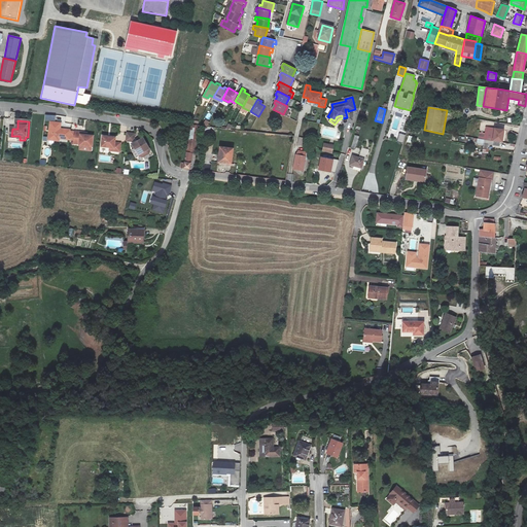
[(59,139),(62,139),(71,140),(71,132),(63,131),(64,124),(54,123),(51,141),(59,141),(59,139)]
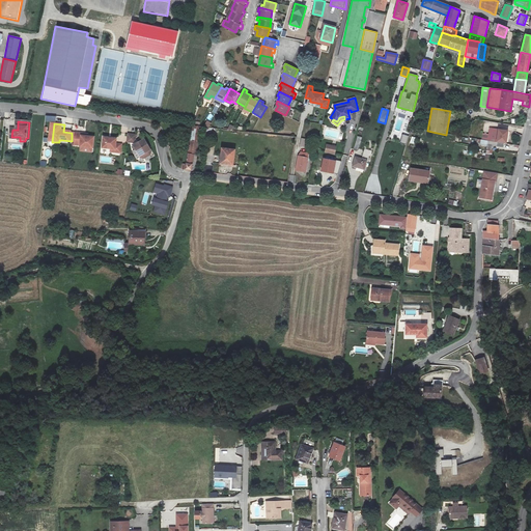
[(497,142),(497,141),(499,130),(490,128),(487,141),(497,142)]
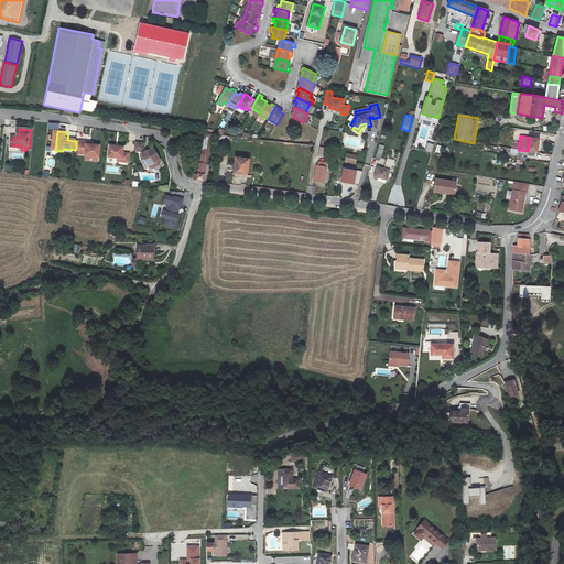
[(530,138),(528,150),(538,151),(540,139),(530,138)]
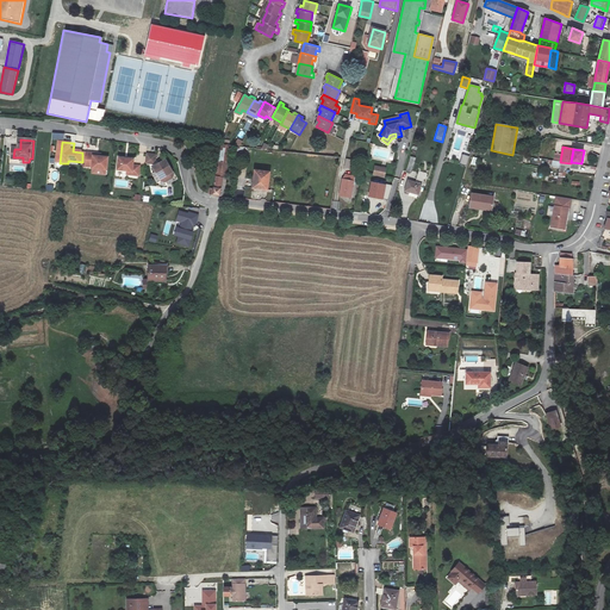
[(94,157),(94,155),(87,154),(86,168),(92,168),(92,169),(107,170),(109,159),(101,157),(94,157)]
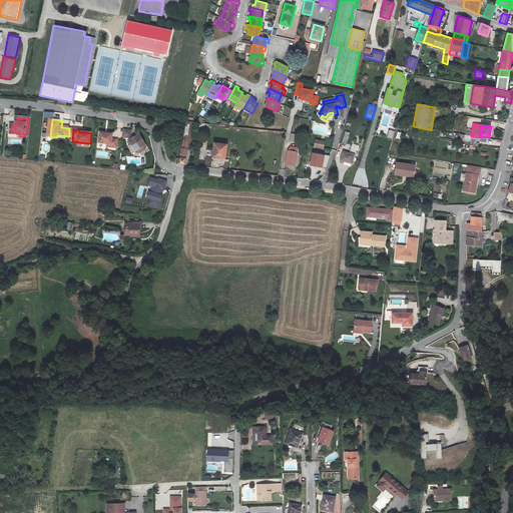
[(112,145),(111,148),(117,149),(118,140),(112,140),(113,135),(100,133),(99,143),(112,145)]
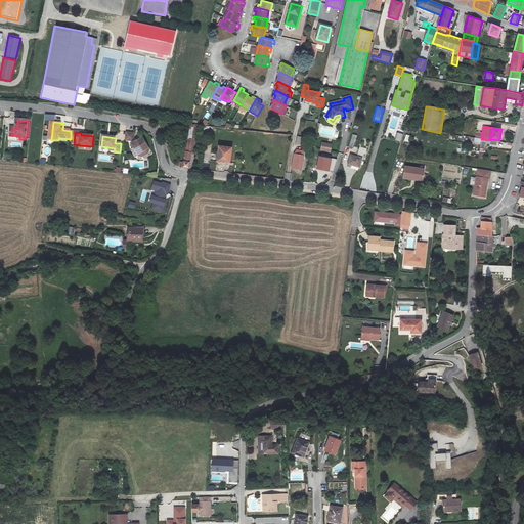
[(357,137),(352,136),(349,147),(354,149),(357,137)]
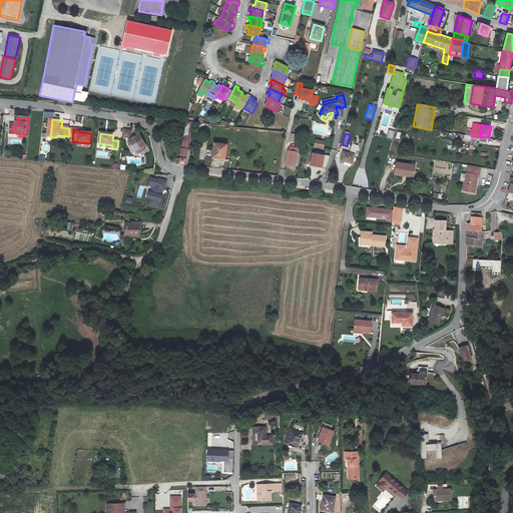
[(139,136),(128,141),(130,145),(135,153),(138,154),(144,151),(145,148),(139,136)]
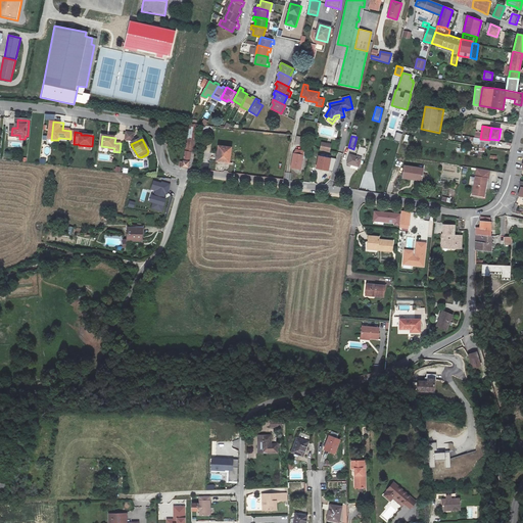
[(188,139),(183,167),(189,168),(192,152),(194,152),(196,140),(188,139)]
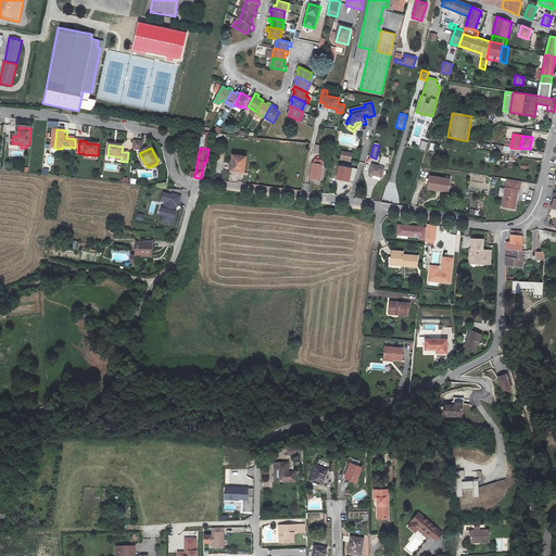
[(230,172),(244,173),(247,156),(232,155),(230,172)]
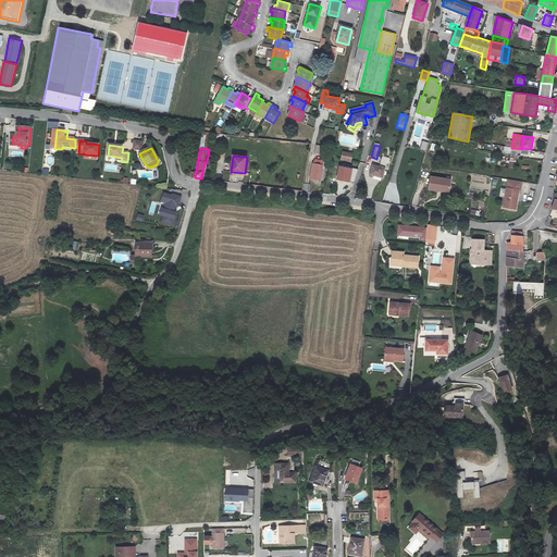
[(380,165),(373,164),(370,173),(382,176),(385,168),(387,168),(391,158),(383,156),(380,165)]
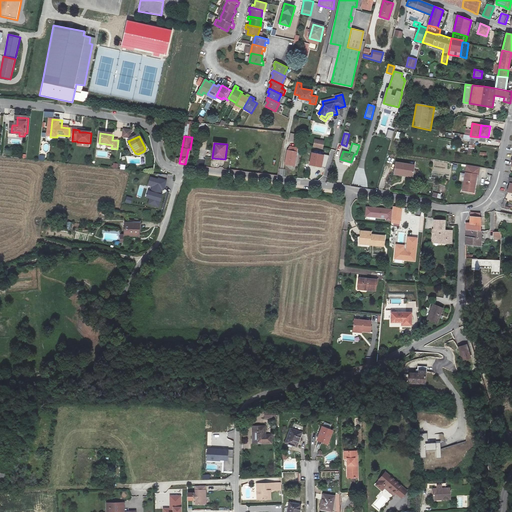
[(298,152),(288,150),(286,163),(295,165),(298,152)]
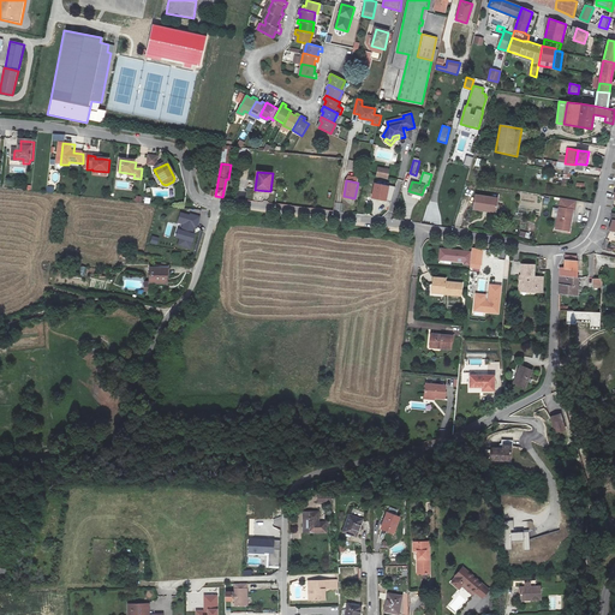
[(389,187),(376,184),(374,197),(387,199),(389,187)]
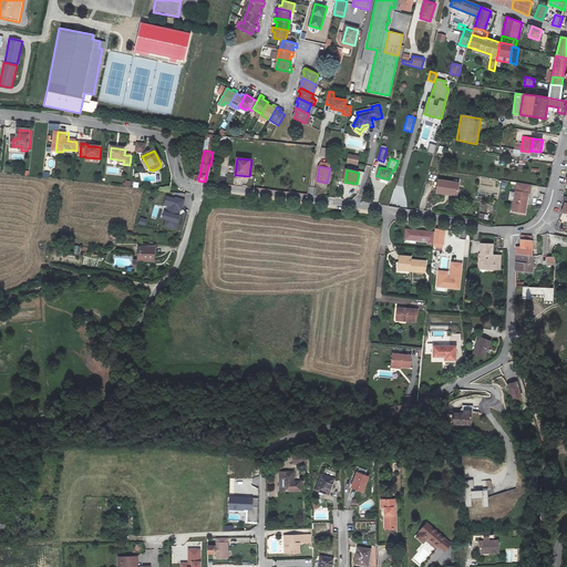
[(457,183),(437,181),(435,194),(456,196),(457,183)]
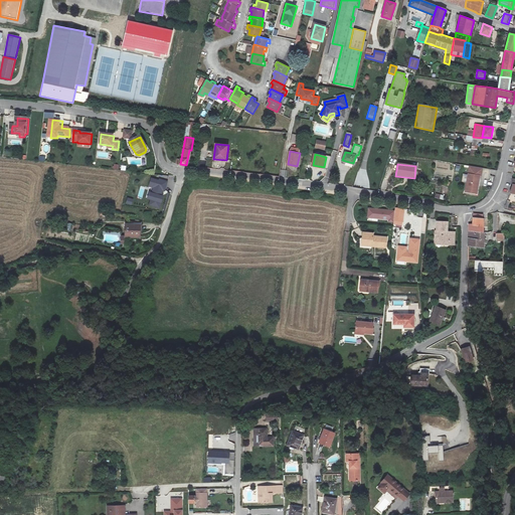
[(483,168),(463,165),(459,191),(477,194),(480,176),(481,176),(483,168)]
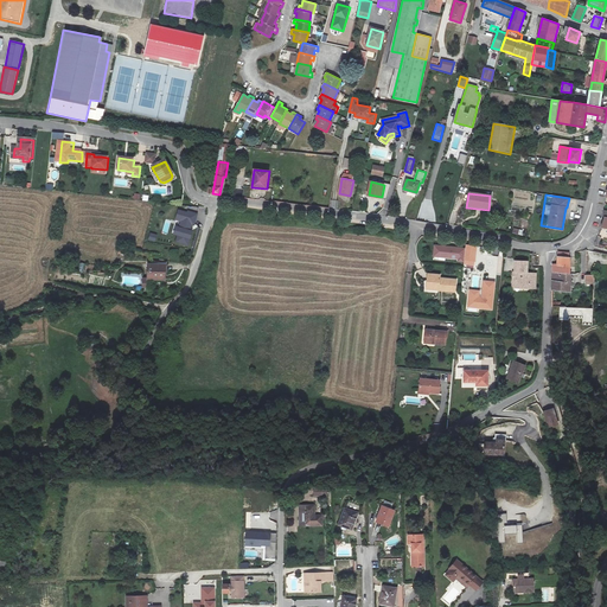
[(176,219),(180,221),(179,228),(177,227),(174,235),(178,235),(176,242),(189,244),(190,238),(192,230),(190,230),(192,224),(195,224),(197,213),(187,211),(187,212),(178,210),(176,219)]
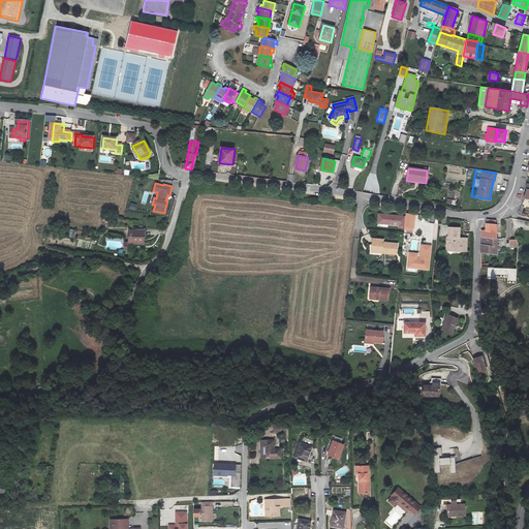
[(405,228),(406,216),(378,213),(377,223),(400,226),(399,227),(405,228)]
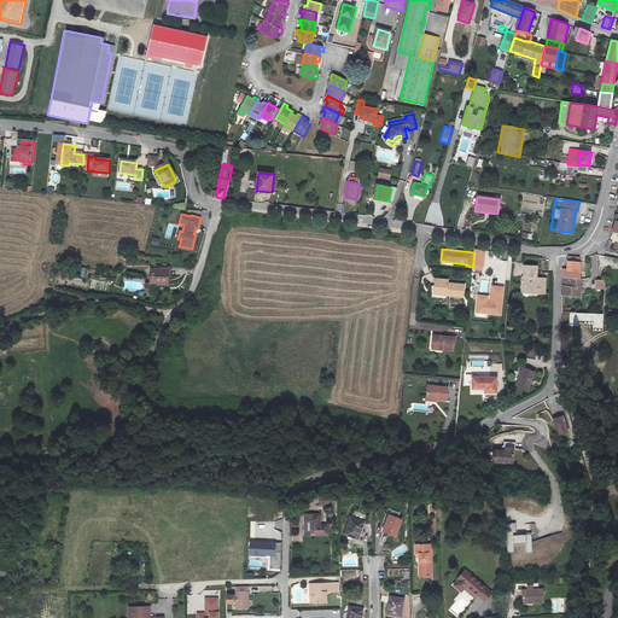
[(483,269),(485,250),(474,249),(474,250),(474,252),(473,267),(473,268),(483,269)]
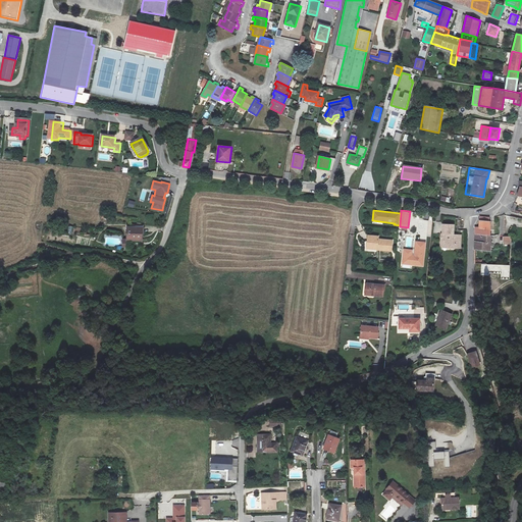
[(490,221),(480,220),(479,227),(476,227),(475,233),(490,236),(490,221)]
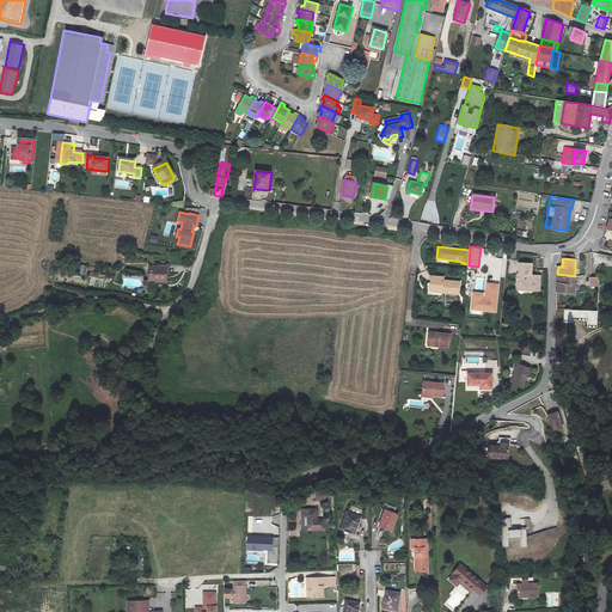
[(533,264),(521,264),(521,275),(521,282),(519,282),(519,287),(519,288),(525,288),(526,289),(534,289),(536,288),(542,288),(542,275),(533,276),(533,264)]
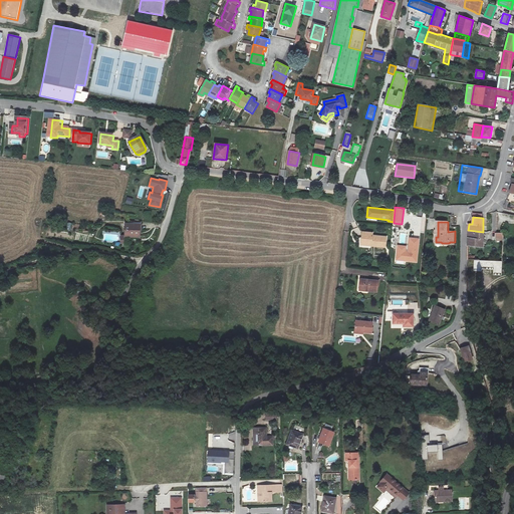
[(125,223),(124,234),(139,235),(139,224),(125,223)]
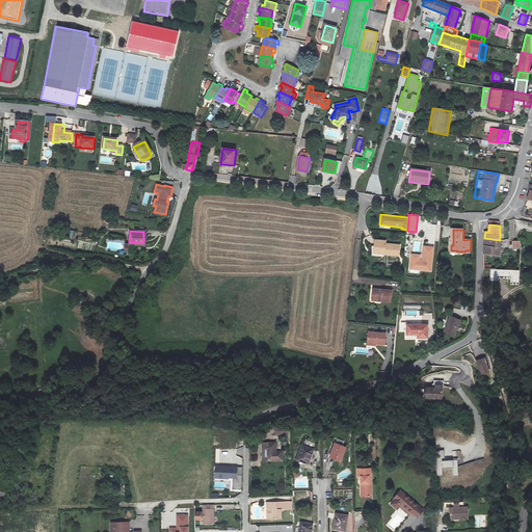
[(500,240),(484,238),(484,254),(500,256),(500,240)]
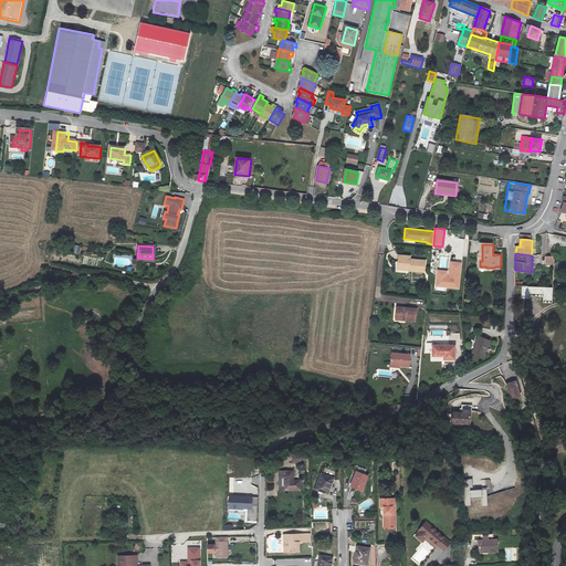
[(409,268),(408,270),(425,272),(426,261),(409,259),(410,257),(399,255),(398,266),(409,268)]
